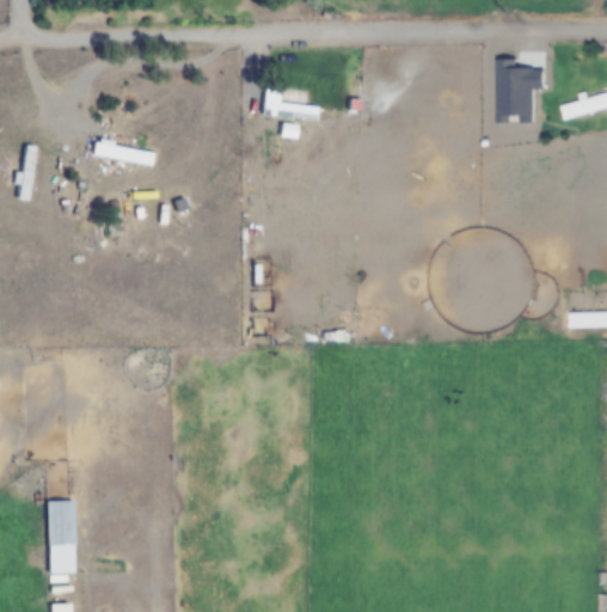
[(606,96),(566,106),(570,120),(606,109),(606,96)]
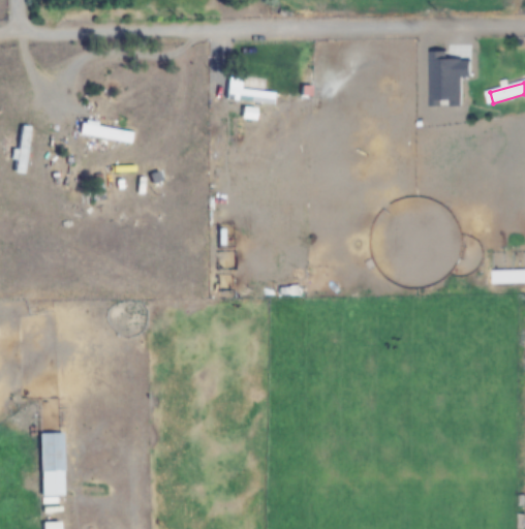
[(277,91),(230,89),(230,100),(276,101),(277,91)]
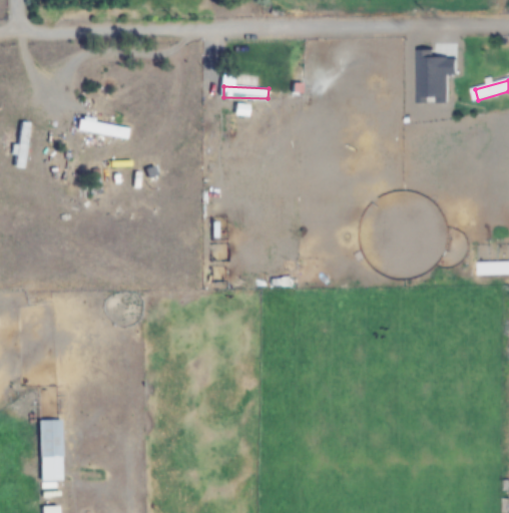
[(79,131),(132,140),(134,127),(81,118),(79,131)]
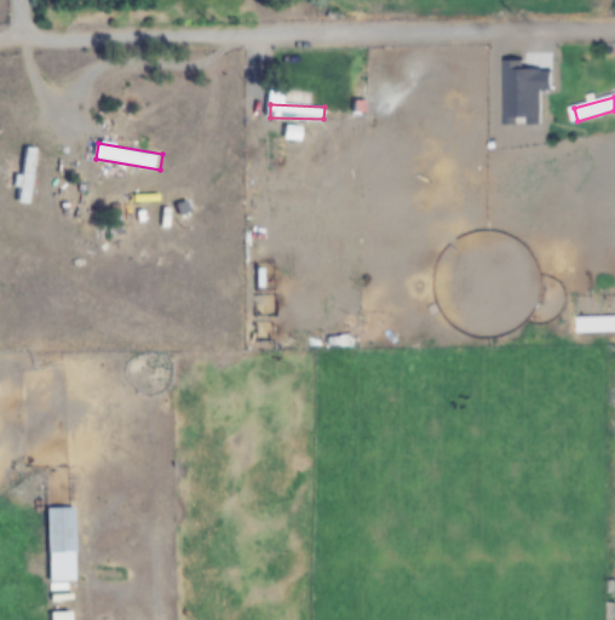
[(33,204),(41,149),(27,147),(18,201),(33,204)]
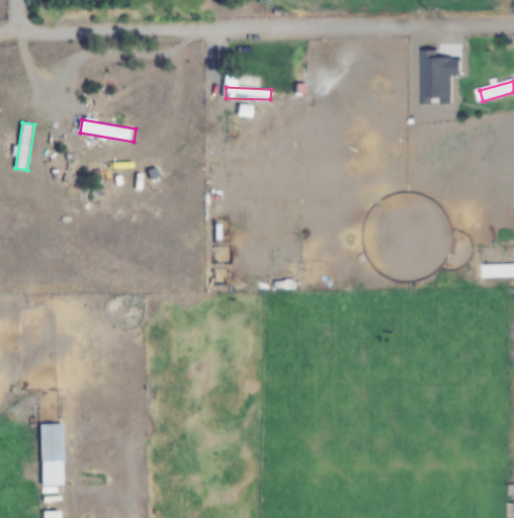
[(66,485),(66,424),(41,424),(41,485),(66,485)]
